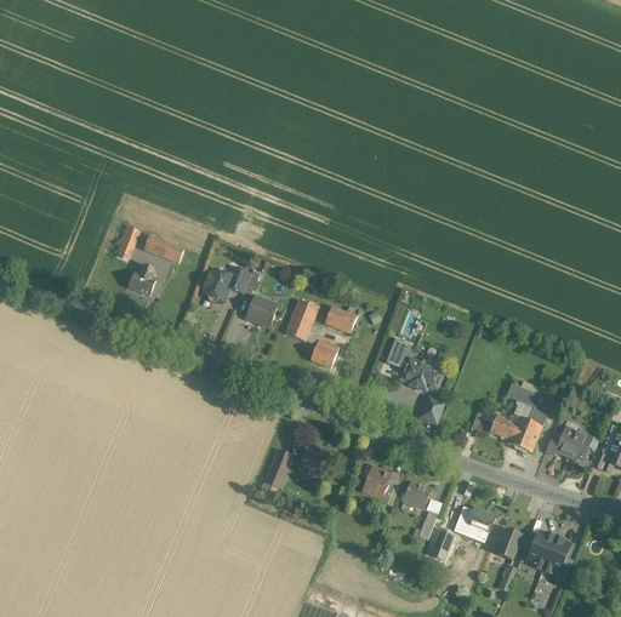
[(140,229),(127,224),(125,229),(137,234),(135,241),(140,229)]
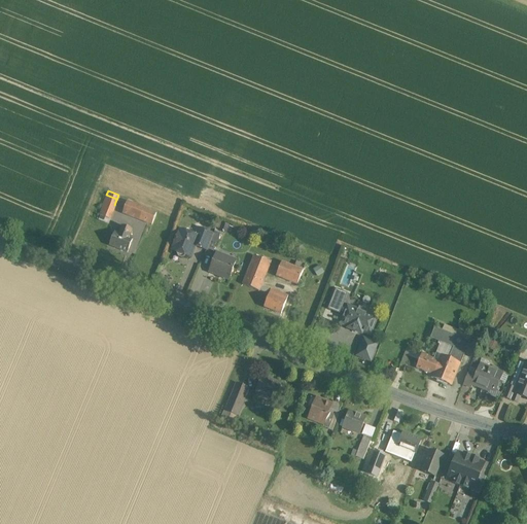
[(116,199),(106,195),(99,213),(110,217),(114,205),(116,199)]
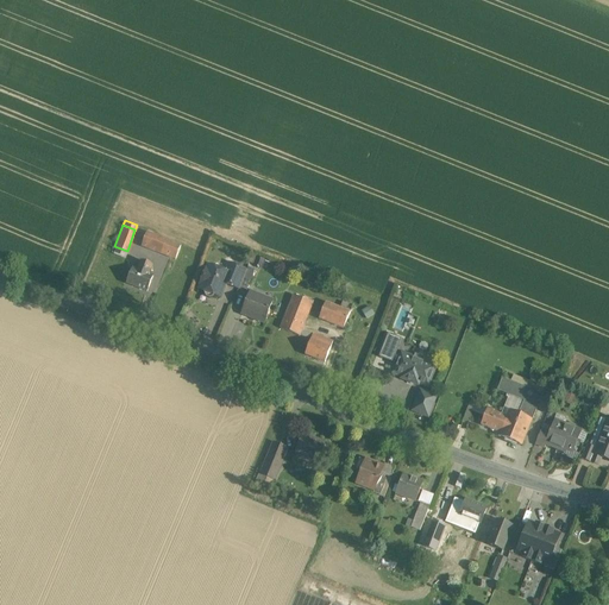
[(167,238),(146,229),(142,244),(162,251),(167,238)]
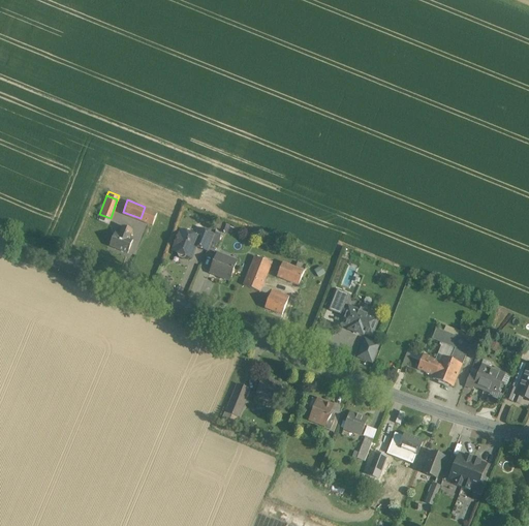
[(145,207),(141,218),(153,223),(157,212),(145,207)]
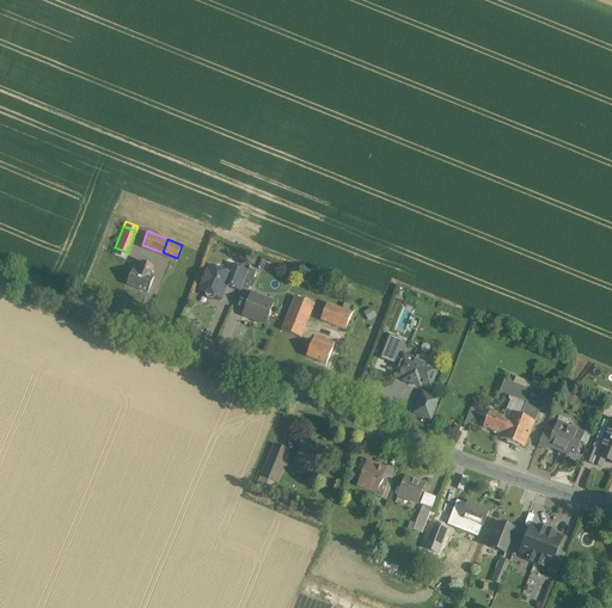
[(142,260),(139,269),(134,266),(128,282),(147,290),(153,275),(150,274),(153,264),(142,260)]
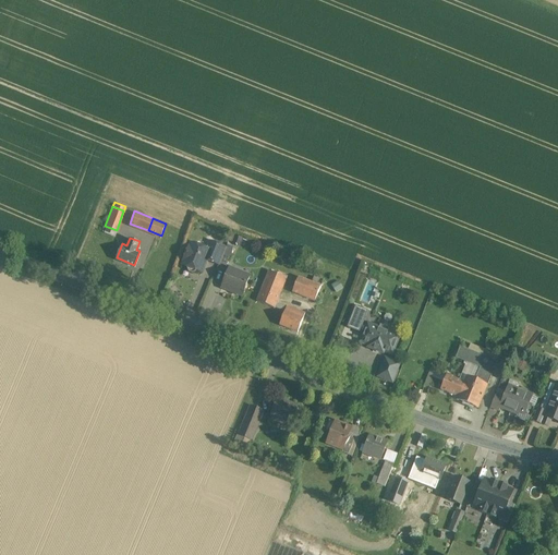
[(206,246),(191,240),(182,263),(187,265),(186,266),(189,270),(192,272),(195,269),(196,268),(202,270),(206,258),(218,263),(219,262),(226,244),(210,239),(206,246)]
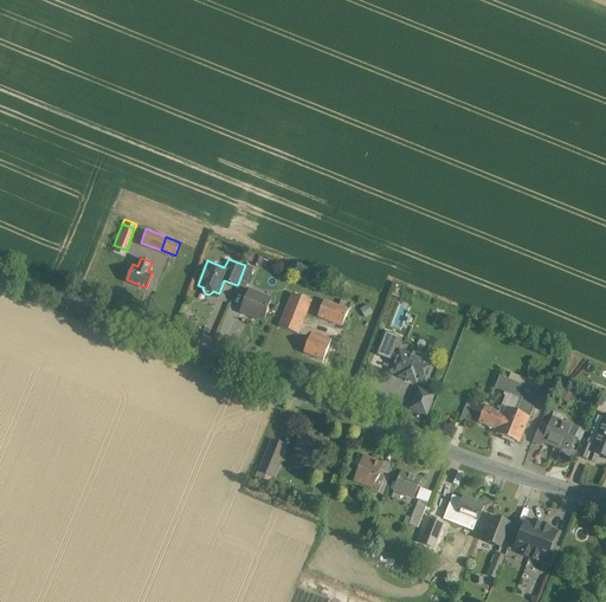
[(245,265),(238,284),(246,286),(253,269),(245,265)]
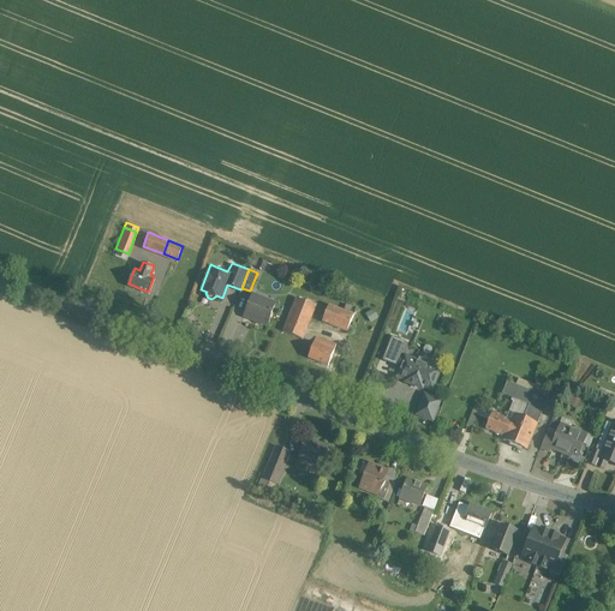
[(274,300),(251,292),(243,313),(264,323),(274,300)]
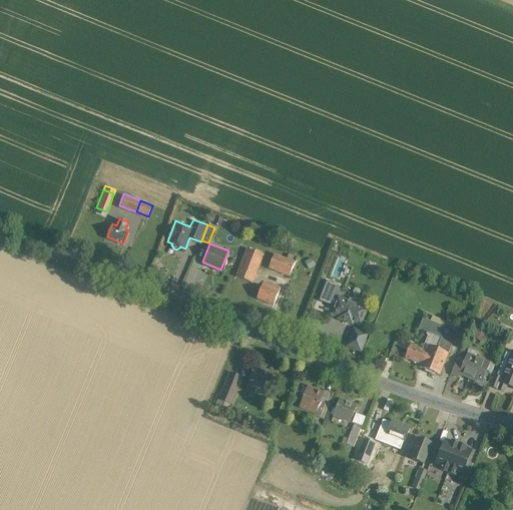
[(262,252),(245,245),(235,274),(250,280),(262,252)]
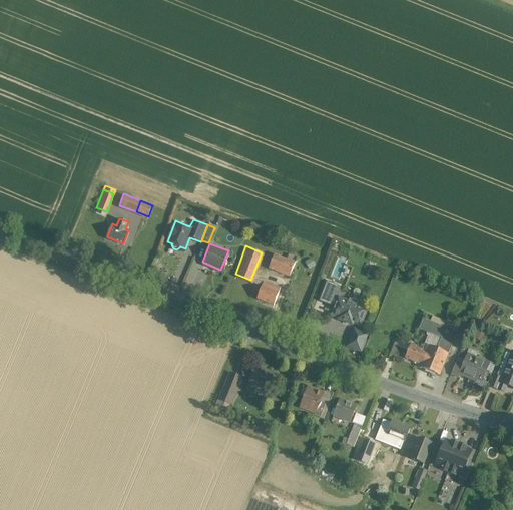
[(294,262),(274,253),(269,267),(289,275),(294,262)]
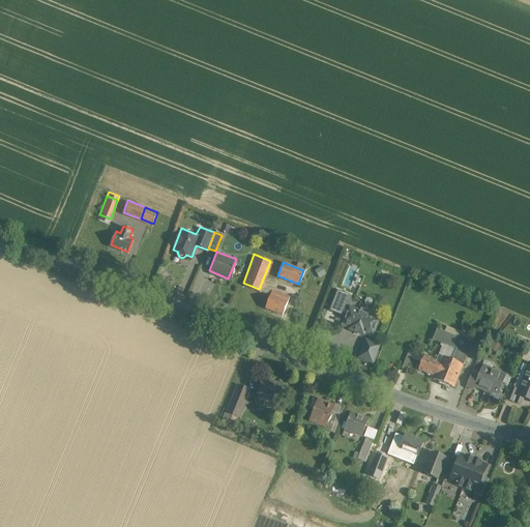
[(329,305),(342,311),(349,292),(336,288),(329,305)]
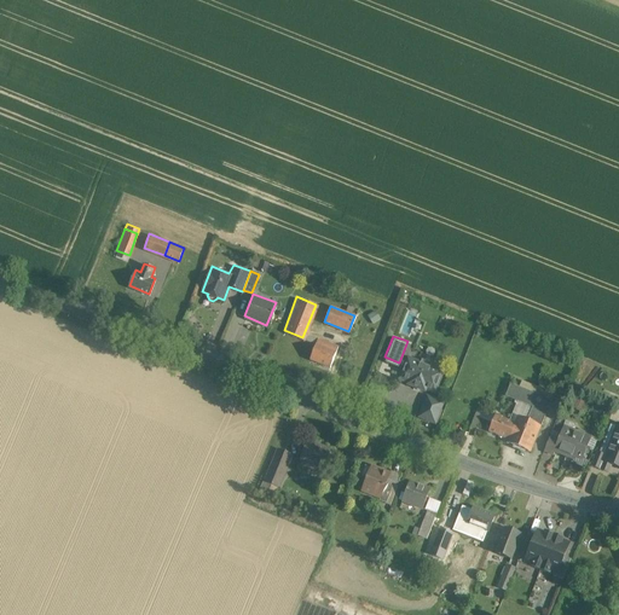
[(336,347),(317,338),(310,358),(328,366),(336,347)]
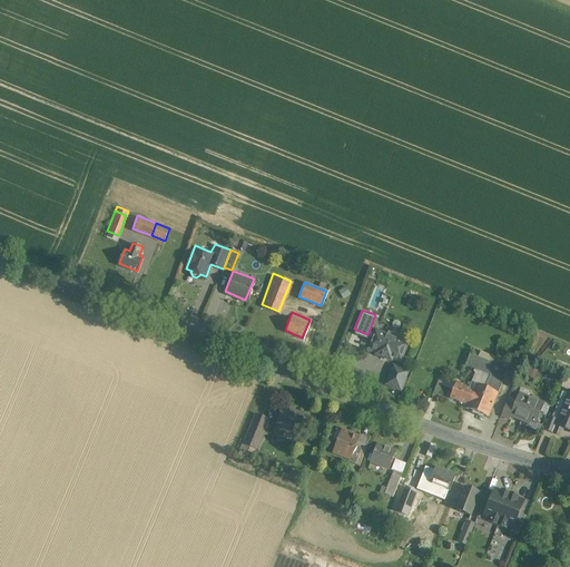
[(408,341),(375,328),(371,339),(374,340),(371,348),(376,350),(376,352),(391,358),(391,357),(396,358),(401,349),(404,350),(408,341)]
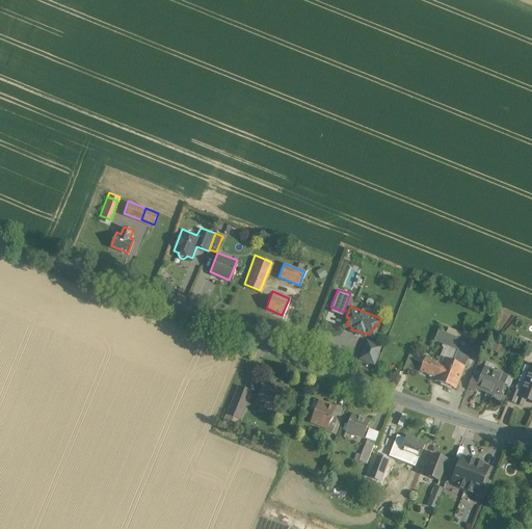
[(454,335),(439,328),(434,338),(450,344),(454,335)]
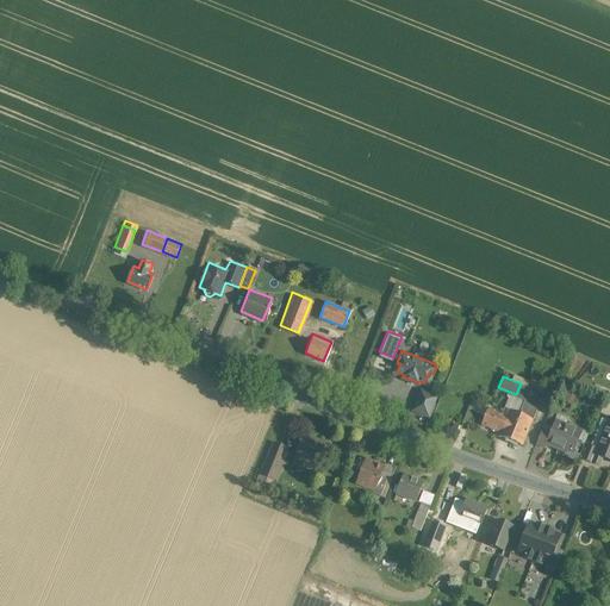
[(542,392),(521,383),(516,394),(526,399),(537,404),(537,403),(542,392)]
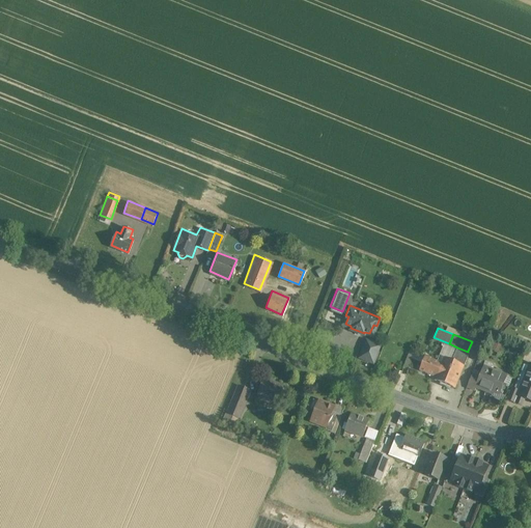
[(380,344),(366,339),(360,356),(372,361),(380,344)]
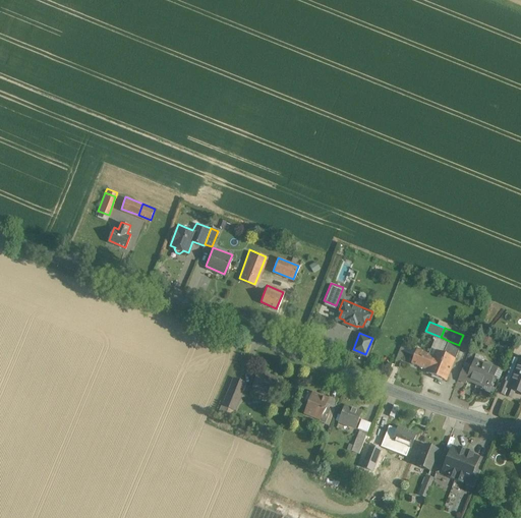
[(444,352),(437,349),(433,355),(428,368),(427,370),(446,379),(454,357),(455,357),(460,344),(459,344),(459,345),(449,341),(444,352)]
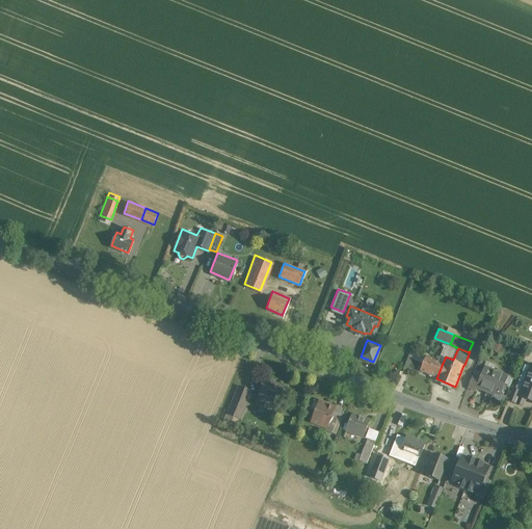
[(443,363),(426,355),(421,369),(437,376),(443,363)]
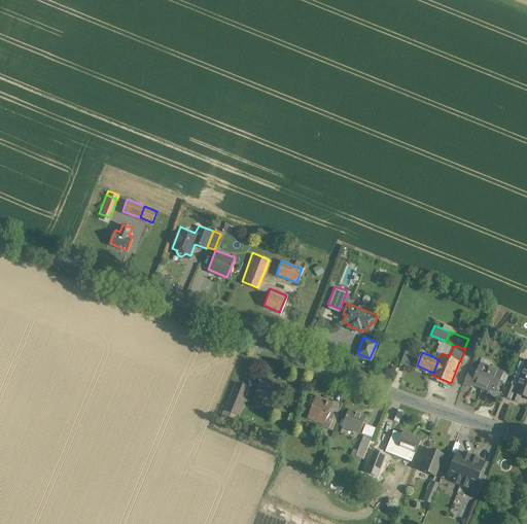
[(502,371),(480,362),(476,373),(472,382),(483,386),(484,384),(495,388),(502,371)]
